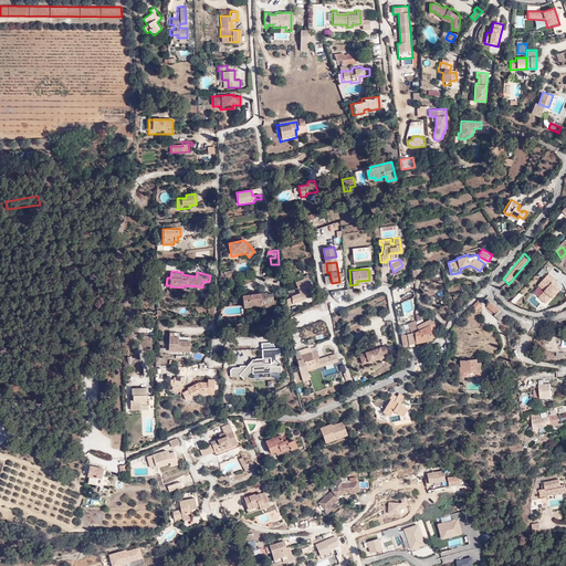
[(547,274),(541,282),(547,289),(549,286),(553,290),(556,285),(553,282),(555,281),(547,274)]
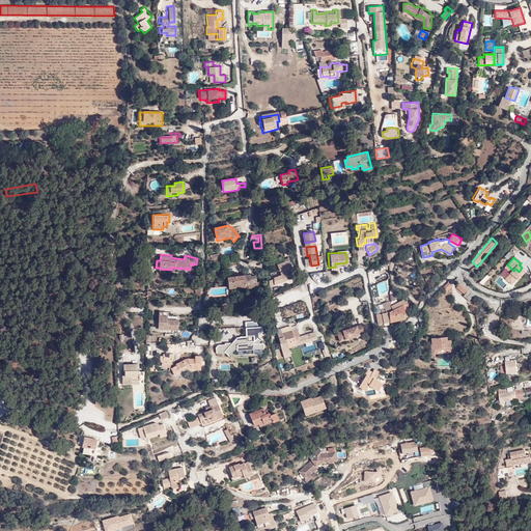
[(279,272),(282,278),(289,275),(289,274),(294,271),(288,260),(284,261),(283,258),(275,262),(279,272)]
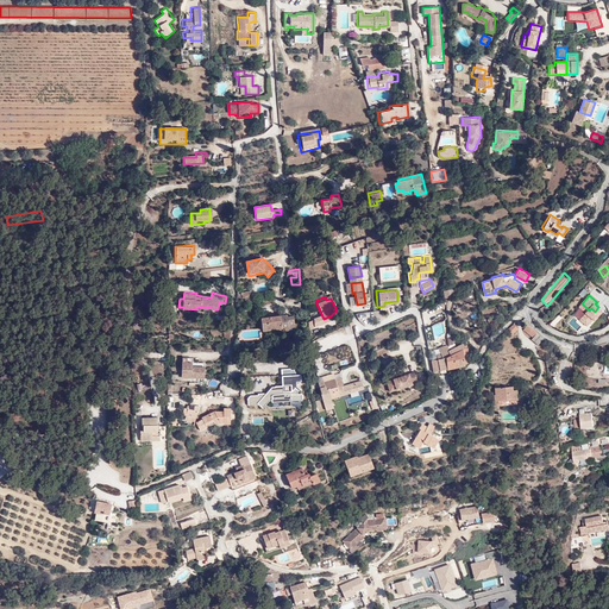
[(306,322),(307,326),(324,319),(320,312),(313,314),(313,319),(306,322)]
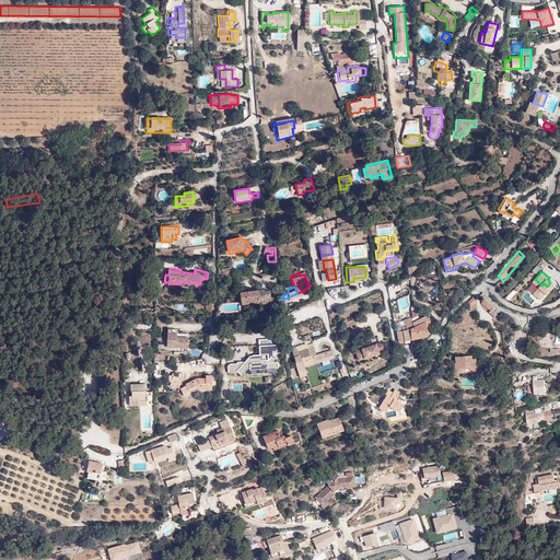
[(265,290),(241,293),(242,305),(258,304),(260,303),(263,302),(263,304),(266,304),(267,304),(268,303),(269,302),(272,301),(270,291),(265,291),(265,290)]
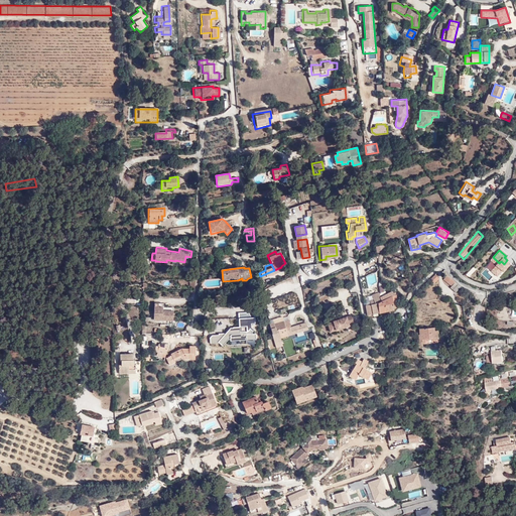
[(460,285),(447,273),(443,276),(450,283),(449,284),(455,290),(460,285)]
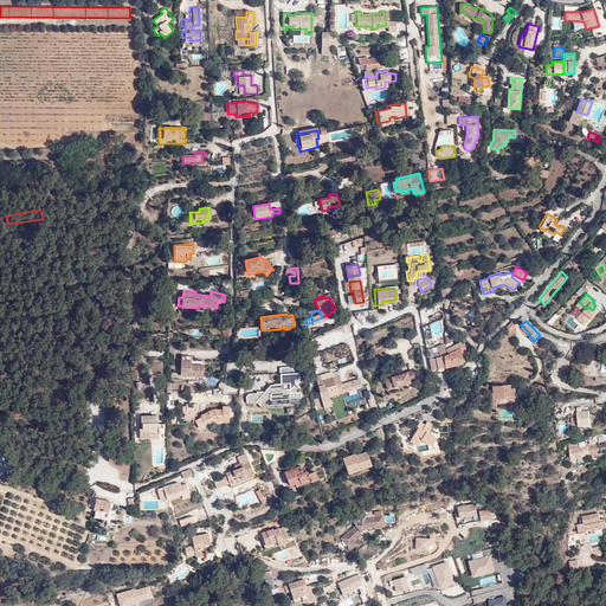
[(515,327),(510,322),(503,328),(509,333),(515,327)]
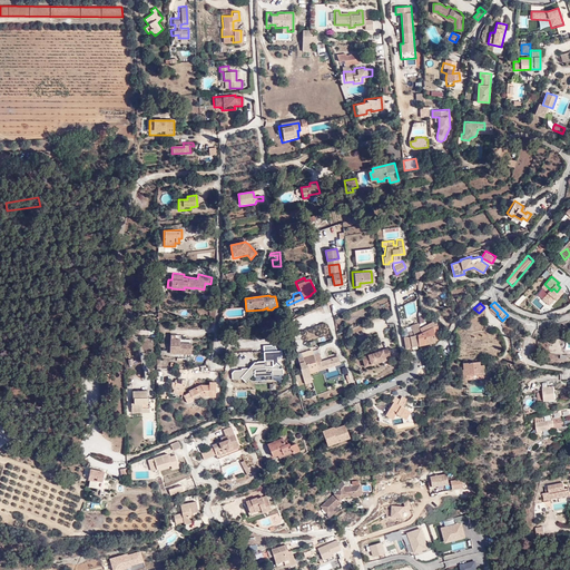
[(401,320),(408,317),(404,305),(397,307),(401,320)]
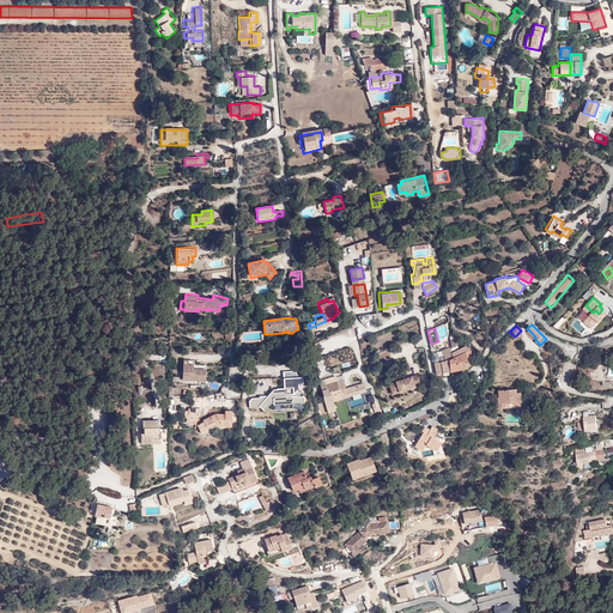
[(451,344),(450,354),(450,358),(465,353),(468,351),(466,346),(455,351),(455,349),(456,349),(456,341),(451,340),(451,344)]
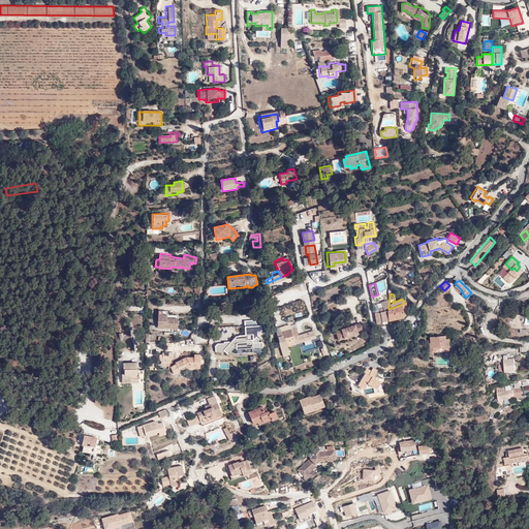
[(306,310),(303,301),(293,303),(296,313),(306,310)]
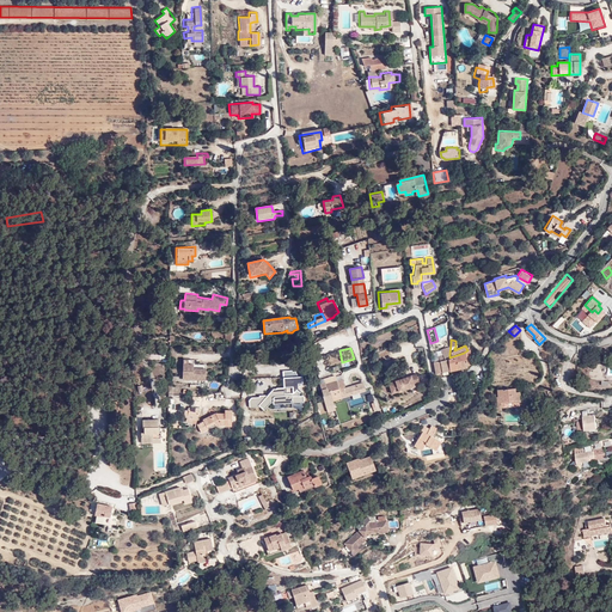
[(435,373),(448,371),(447,359),(450,357),(450,354),(448,348),(442,349),(444,354),(440,355),(441,360),(433,361),(435,373)]
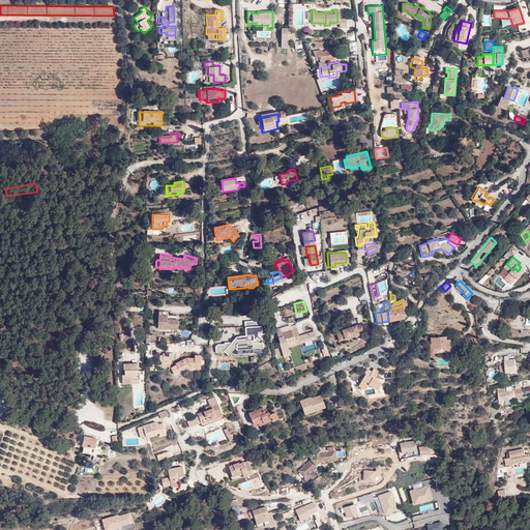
[(388,321),(404,318),(404,316),(402,308),(402,305),(389,310),(387,311),(388,321)]
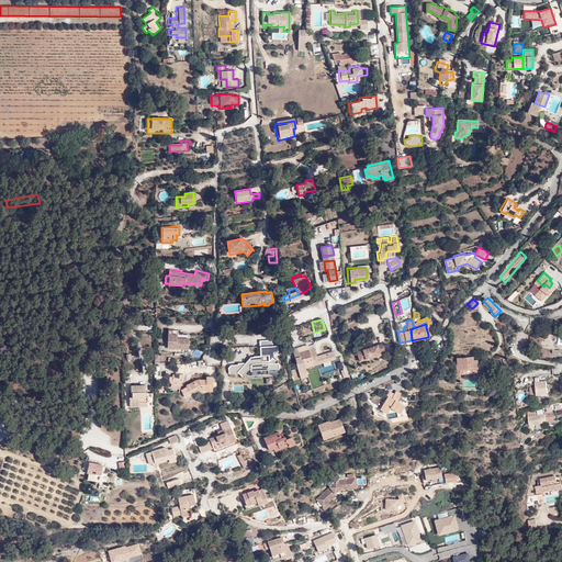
[(178,329),(169,329),(168,347),(189,348),(190,337),(178,337),(178,329)]
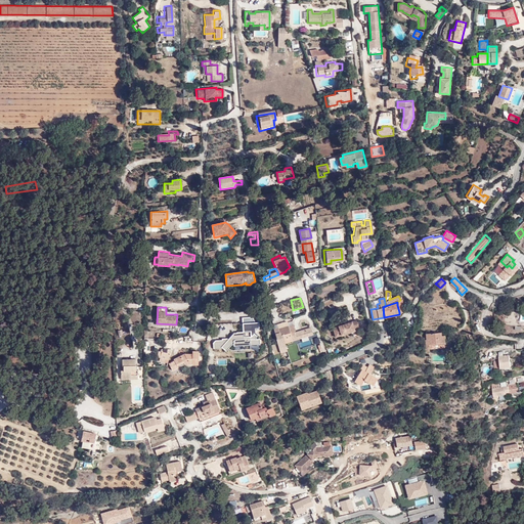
[(359,329),(356,320),(333,329),(336,338),(355,332),(354,330),(359,329)]
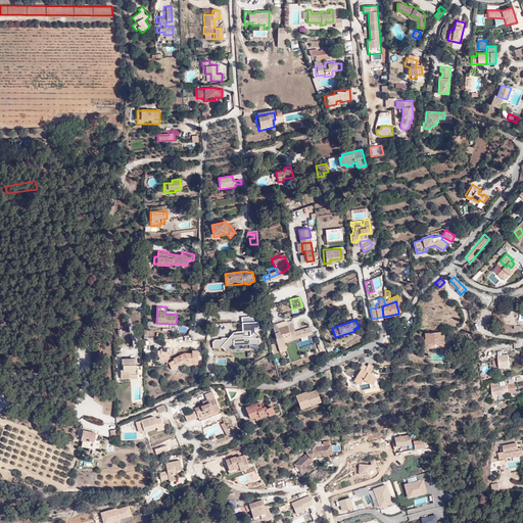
[(286,343),(285,340),(297,337),(295,328),(296,328),(295,323),(293,324),(292,322),(279,326),(281,332),(283,331),(283,334),(279,335),(278,329),(273,330),(275,337),(277,336),(280,345),(286,343)]
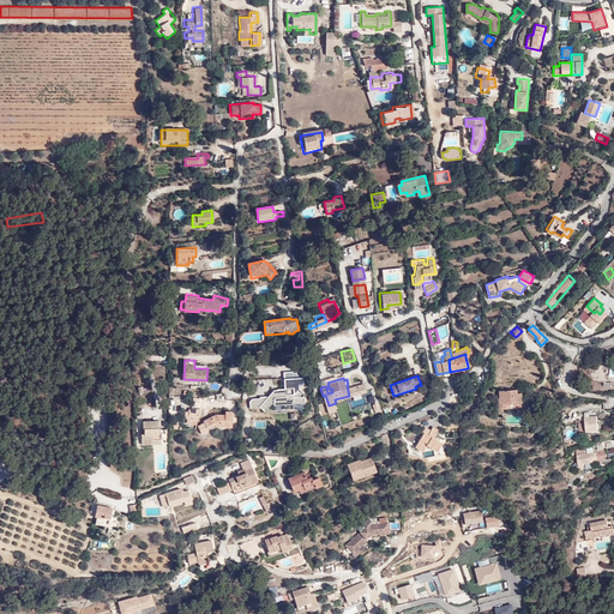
[(274,411),(304,409),(304,397),(302,379),(283,379),(284,390),(271,391),(271,397),(250,398),(250,409),(274,408),(274,411)]
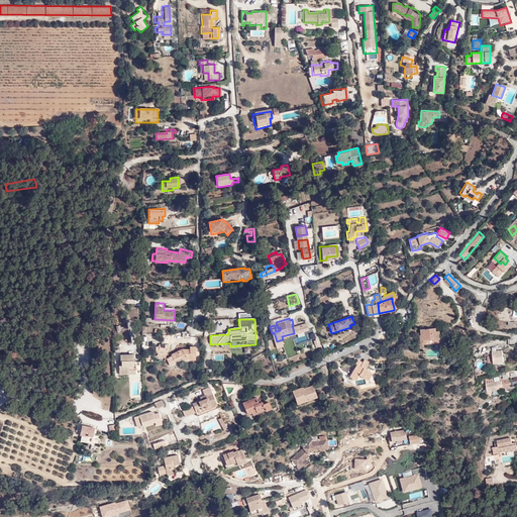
[(435,328),(421,329),(421,335),(419,335),(419,344),(422,344),(426,340),(439,339),(439,331),(435,331),(435,328)]
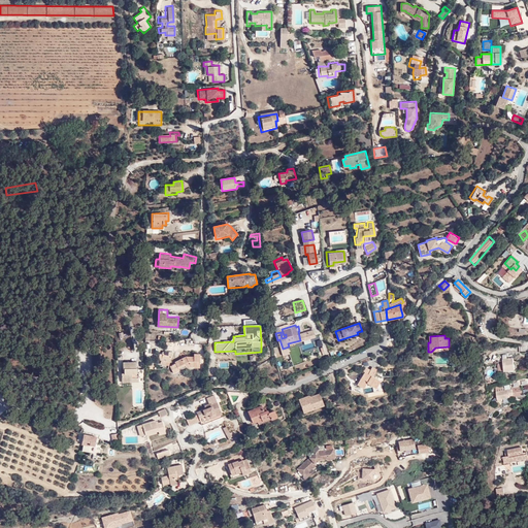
[(276,358),(281,356),(276,347),(272,349),(276,358)]
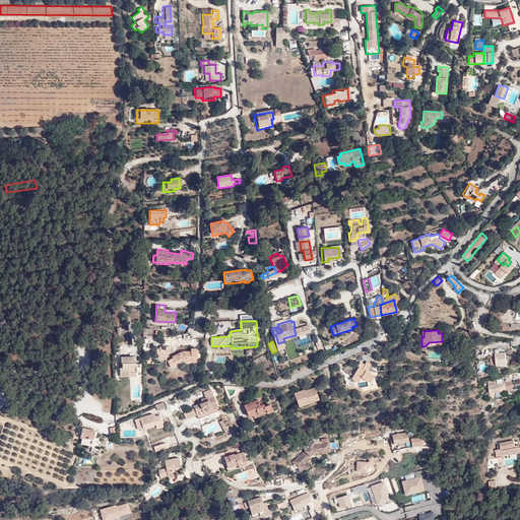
[(170,343),(165,343),(164,346),(158,346),(158,348),(156,349),(156,358),(164,358),(164,354),(167,354),(167,349),(170,349),(170,343)]
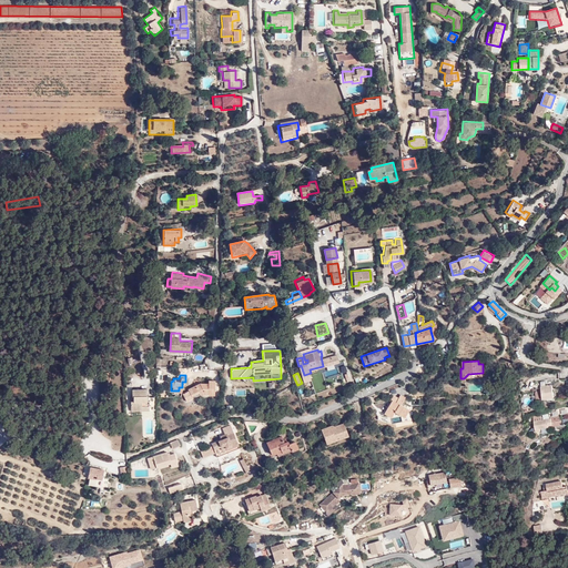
[(98,391),(107,391),(107,378),(98,379),(98,391)]
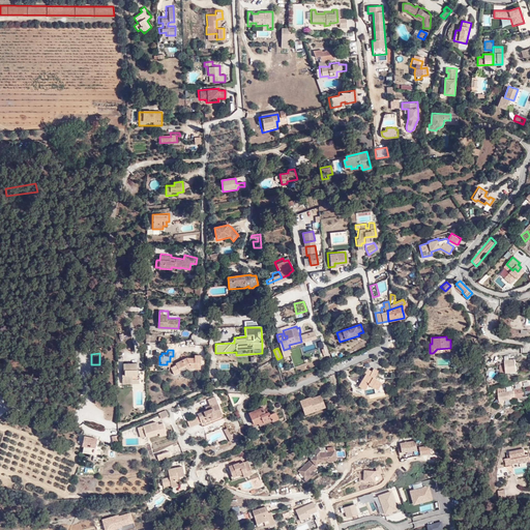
[(201,355),(195,355),(195,358),(186,358),(175,362),(176,363),(170,366),(173,373),(180,371),(179,369),(184,366),(185,369),(186,367),(195,367),(195,370),(201,370),(201,355)]
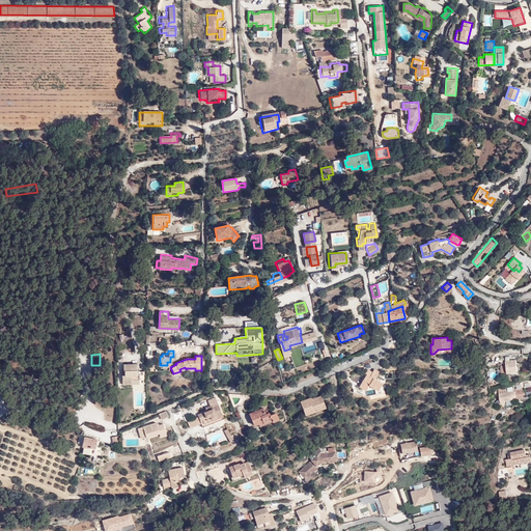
[(519,359),(507,359),(507,370),(519,370),(519,359)]
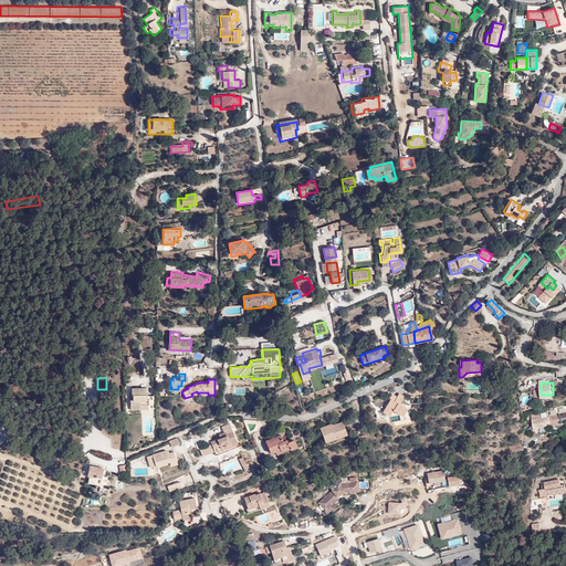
[(143,388),(129,388),(128,395),(132,396),(132,399),(128,399),(128,410),(139,410),(139,406),(146,406),(146,400),(144,400),(144,395),(143,395),(143,388)]
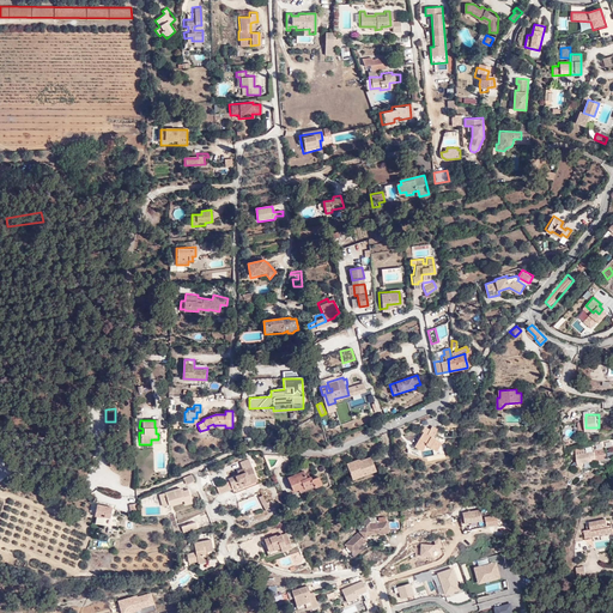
[(426,431),(422,429),(411,448),(419,453),(423,445),(434,451),(441,439),(432,434),(437,428),(431,423),(430,425),(426,431)]
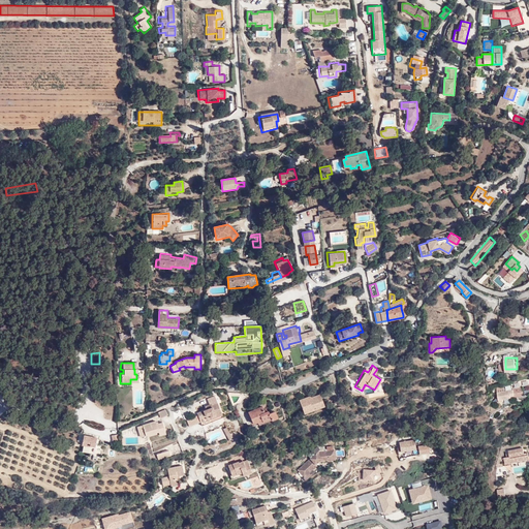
[(510,394),(516,394),(515,387),(498,389),(498,399),(503,399),(503,397),(510,396),(510,394)]
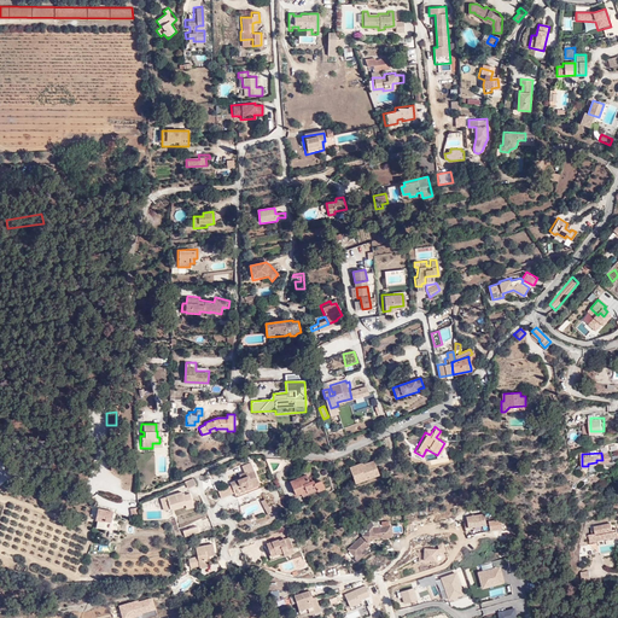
[(362,460),(348,465),(355,482),(379,473),(373,458),(363,462),(362,460)]
